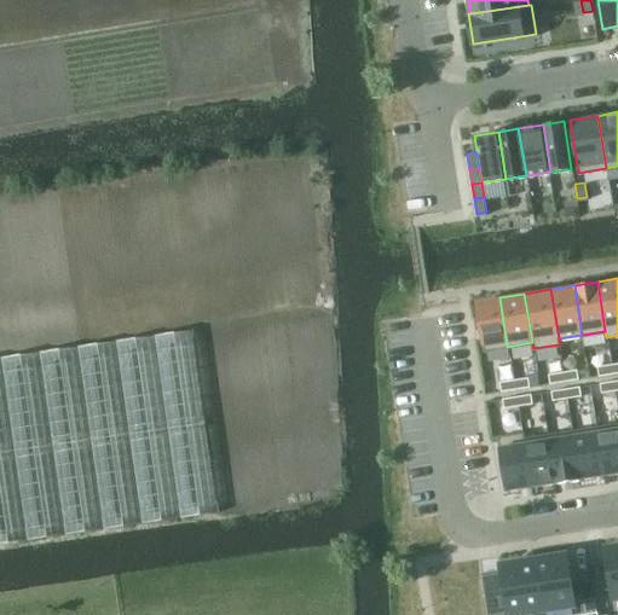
[(500,297),(475,301),(483,350),(507,347),(500,297)]
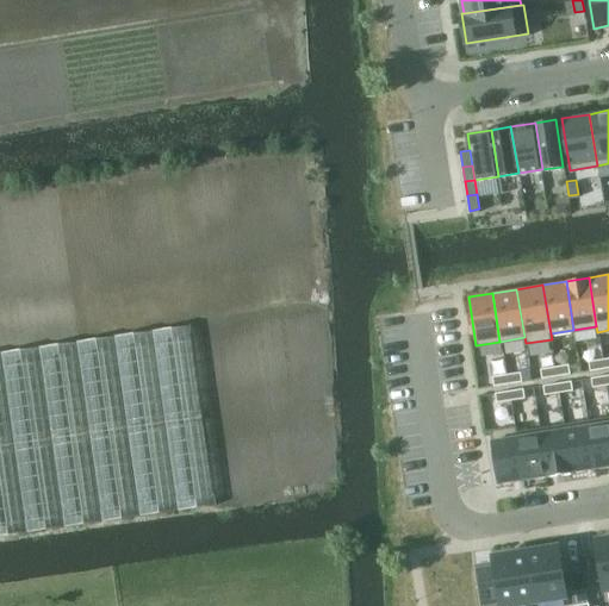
[(0,533),(213,504),(186,324),(0,350),(0,533)]
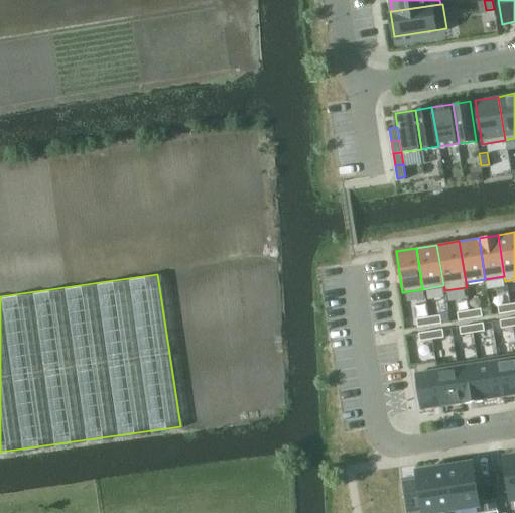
[(509,302),(497,304),(499,312),(511,310),(509,302)]
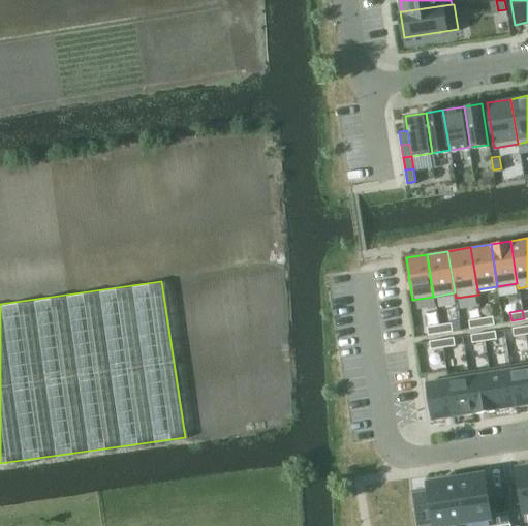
[(493,314),(480,316),(483,325),(494,322),(493,314)]
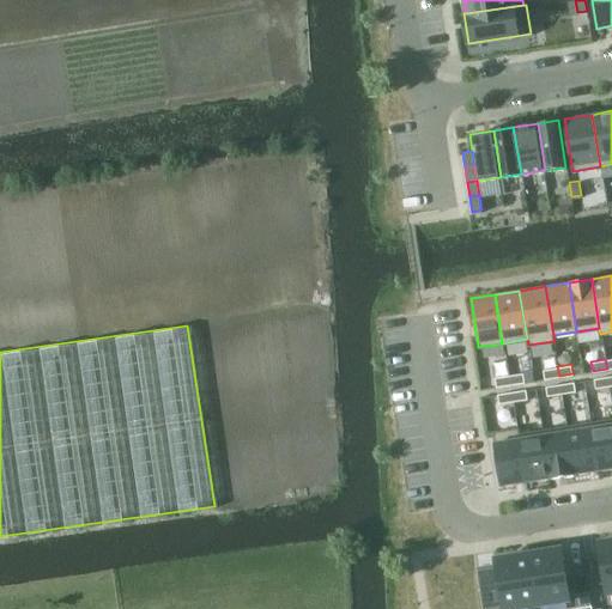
[(557,366),(543,369),(545,378),(559,376),(557,366)]
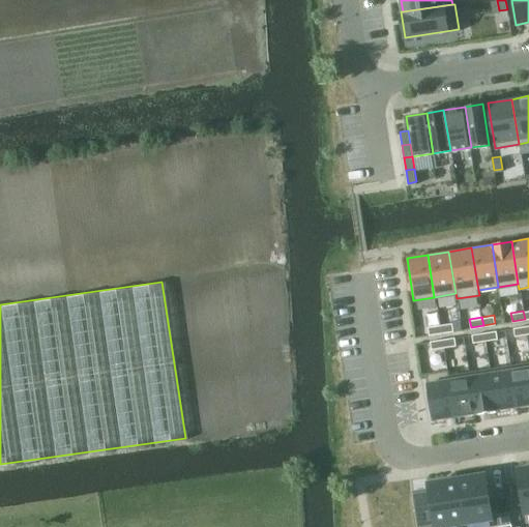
[(452,322),(440,324),(441,332),(453,330),(452,322)]
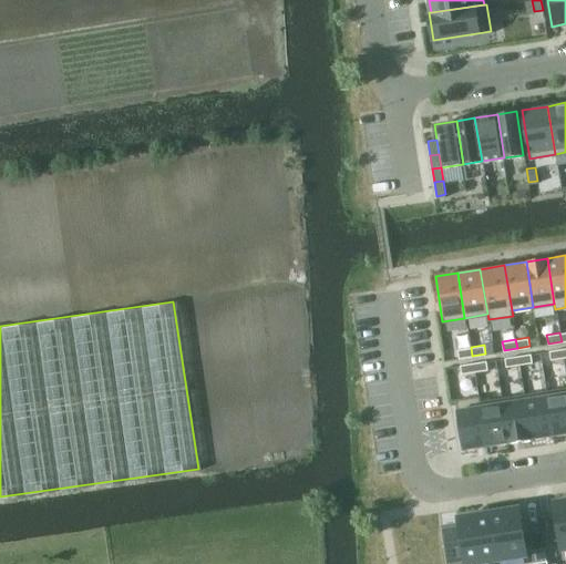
[(471,347),(458,349),(459,358),(472,356),(471,347)]
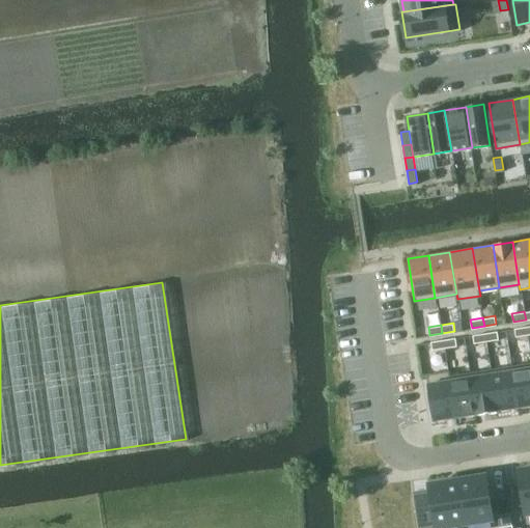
[(527,326),(514,327),(515,336),(528,334),(527,326)]
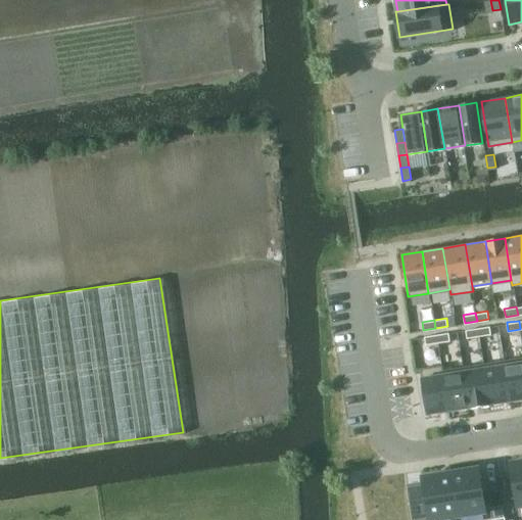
[(489,325),(477,327),(479,335),(491,333),(489,325)]
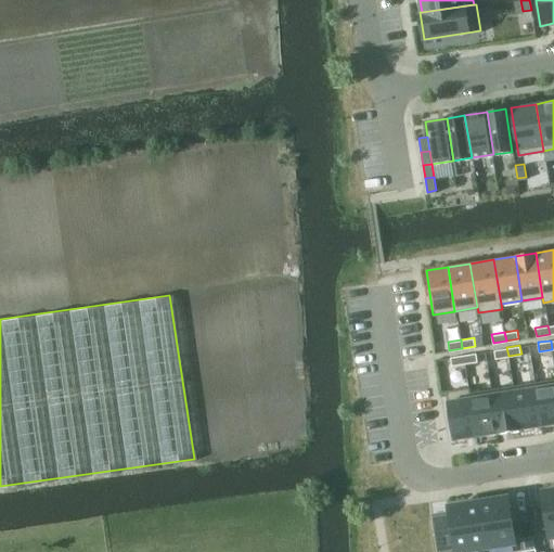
[(506,347),(493,349),(495,358),(509,356),(506,347)]
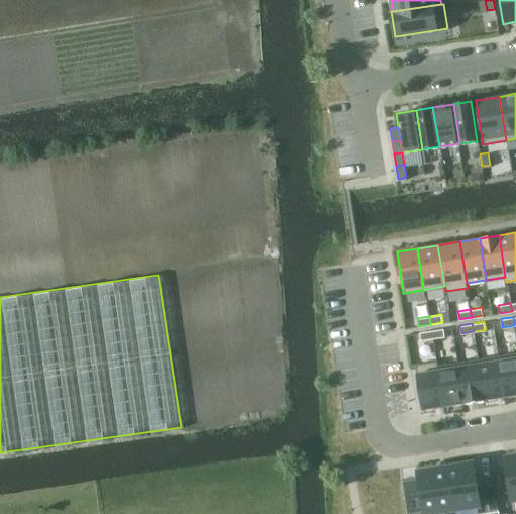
[(443,327),(431,329),(432,337),(444,335),(443,327)]
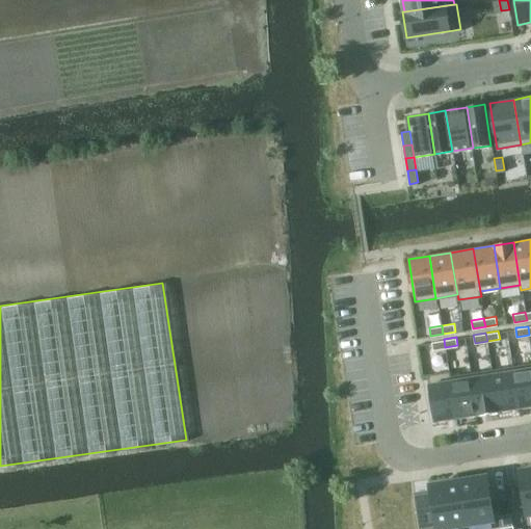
[(444,339),(431,341),(432,349),(445,347),(444,339)]
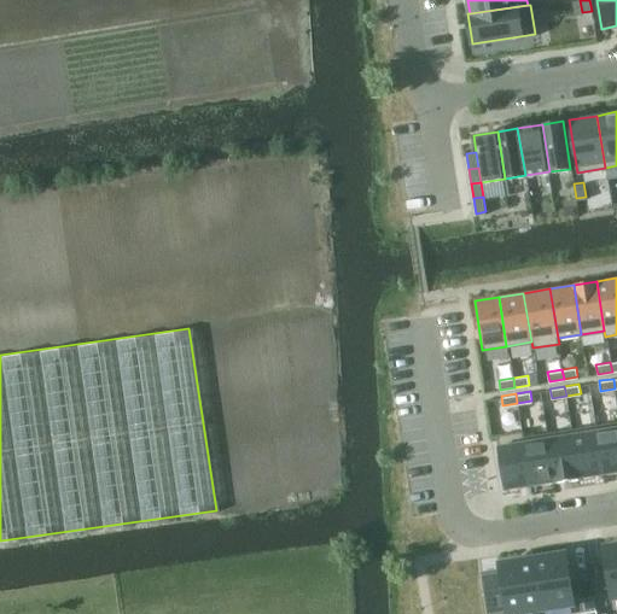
[(616,420),(594,425),(603,473),(616,471),(616,420)]
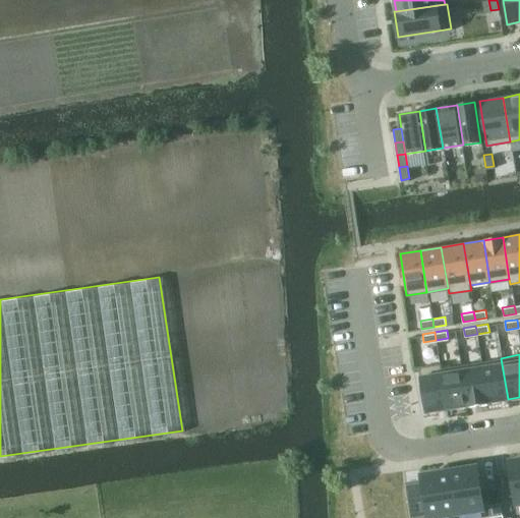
[(501,358),(481,361),(487,402),(508,399),(501,358)]
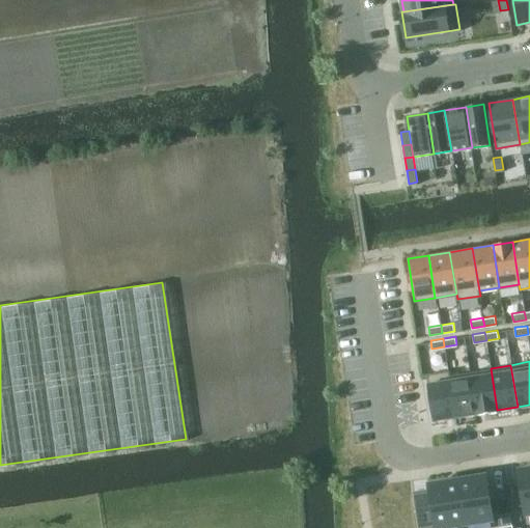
[(491,368),(470,371),(477,414),(497,410),(491,368)]
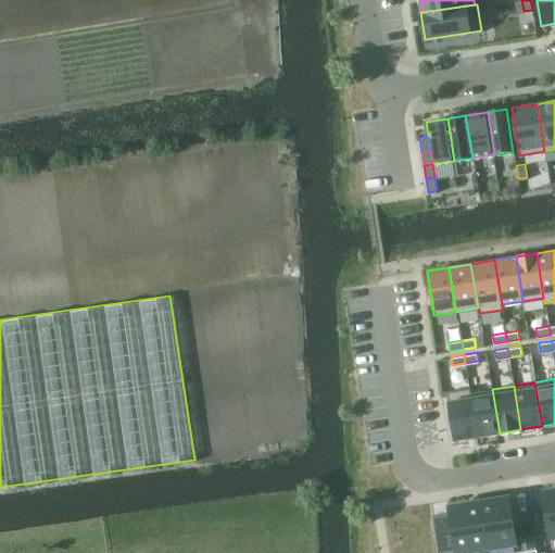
[(470,387),(446,391),(454,440),(478,437),(471,392),(470,387)]
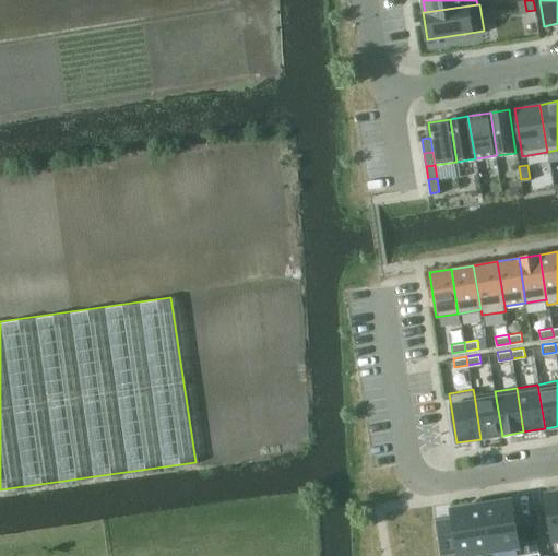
[(495,391),(474,394),(481,439),(502,436),(495,391)]
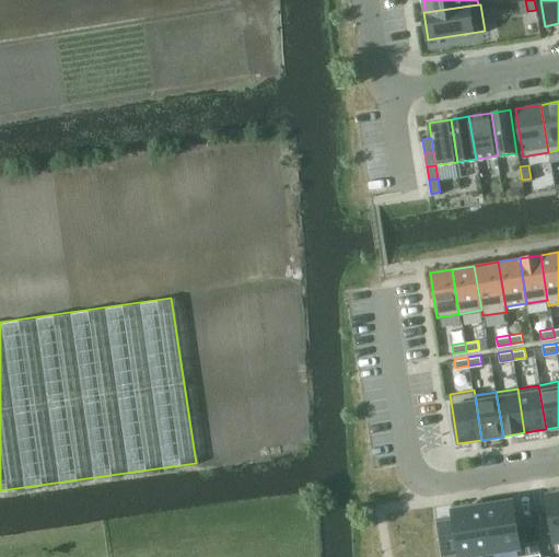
[(558,491),(546,495),(554,543),(555,543),(558,541),(558,491)]
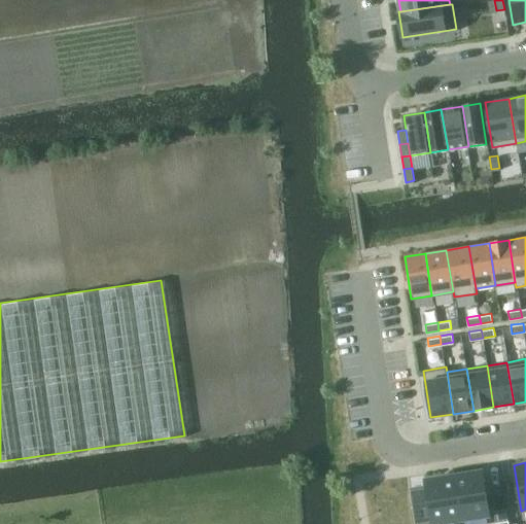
[(483,469),(454,475),(461,520),(490,515),(483,469)]
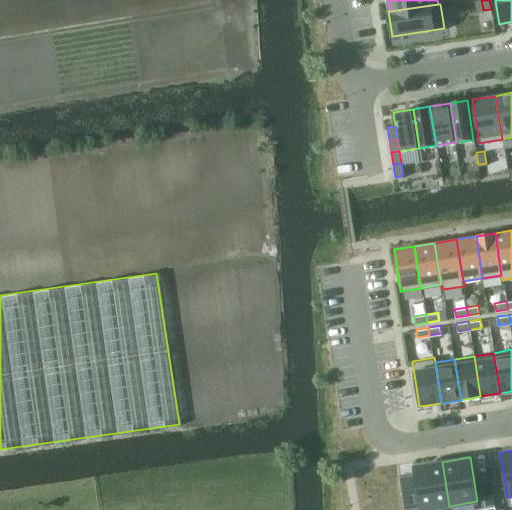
[(417,490),(402,493),(403,509),(421,509),(449,506),(442,462),(413,466),(417,490)]
